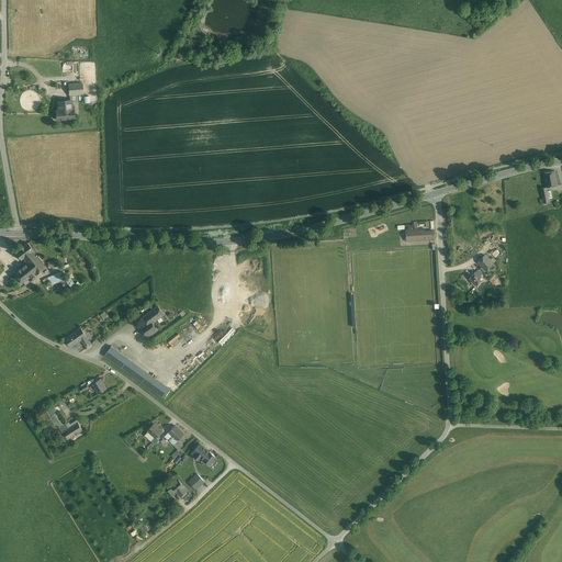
[(82,93),(82,82),(68,83),(69,94),(71,94),(77,94),(82,93)]
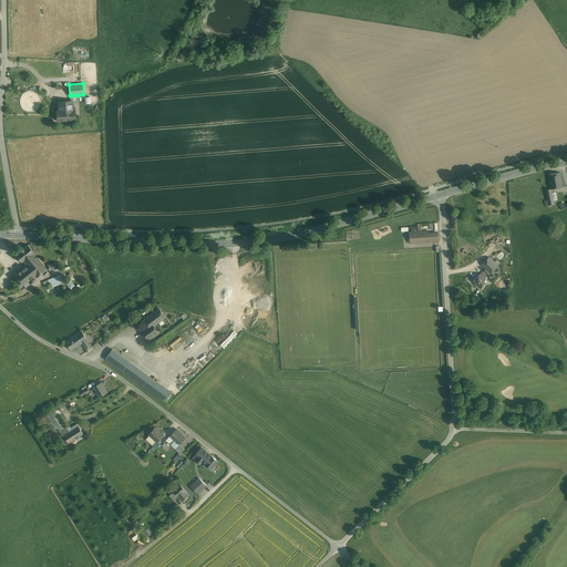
[(58,102),(58,111),(72,110),(72,103),(72,101),(58,102)]
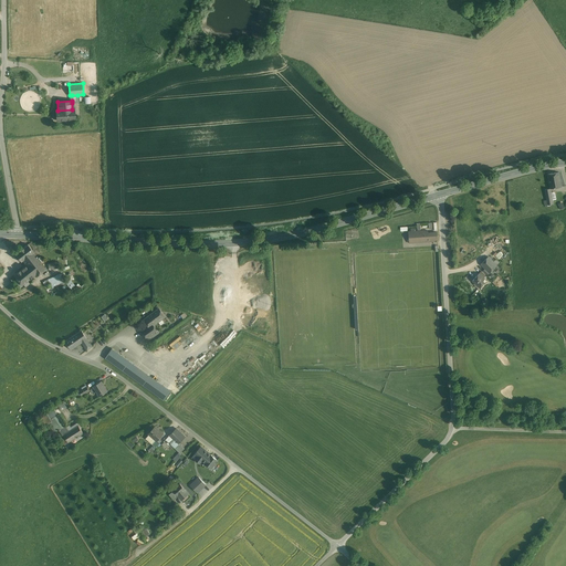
[(74,111),(72,109),(58,111),(56,111),(56,121),(75,119),(74,111)]
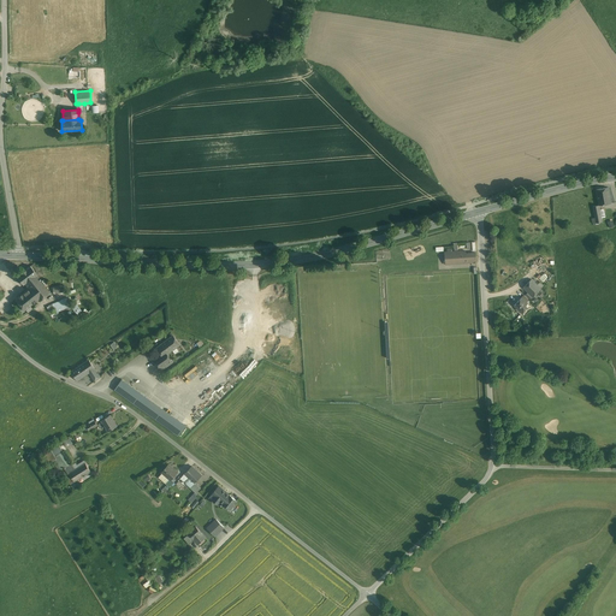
[(609,188),(596,190),(599,206),(611,203),(609,188)]
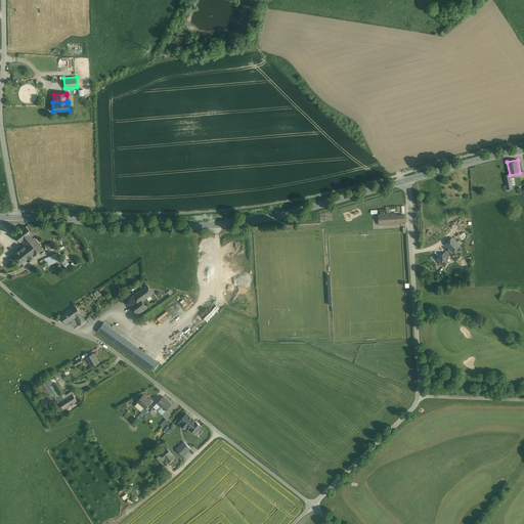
[(396,213),(379,215),(380,225),(405,223),(405,215),(396,216),(396,213)]
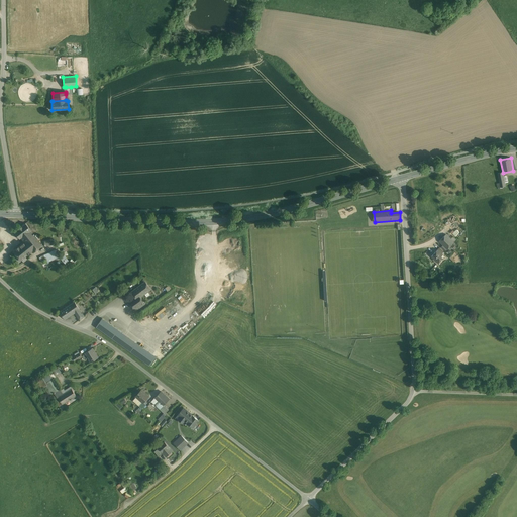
[(25,223),(14,232),(19,239),(20,238),(29,231),(30,230),(25,223)]
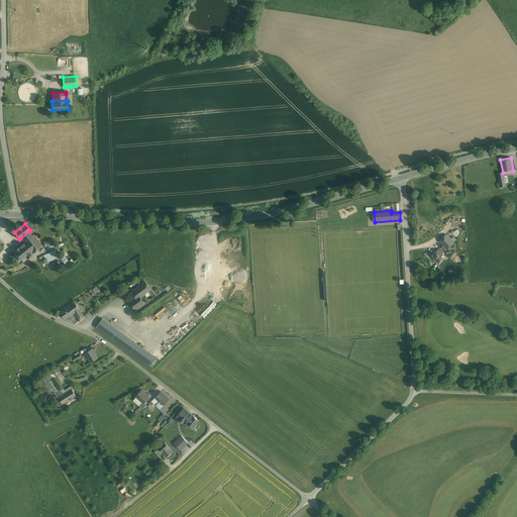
[(41,245),(29,231),(20,238),(24,242),(31,251),(32,252),(41,245)]
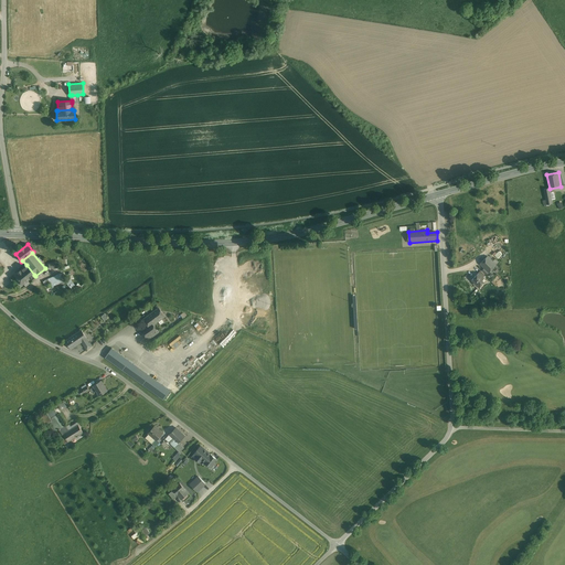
[(488,256),(480,264),(484,268),(488,273),(489,273),(492,268),(496,265),(488,256)]
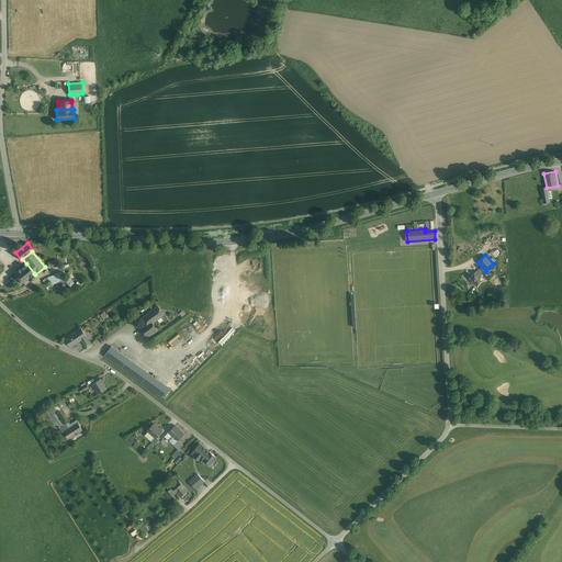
[(26,263),(20,269),(17,271),(18,271),(14,273),(22,283),(34,273),(26,263)]
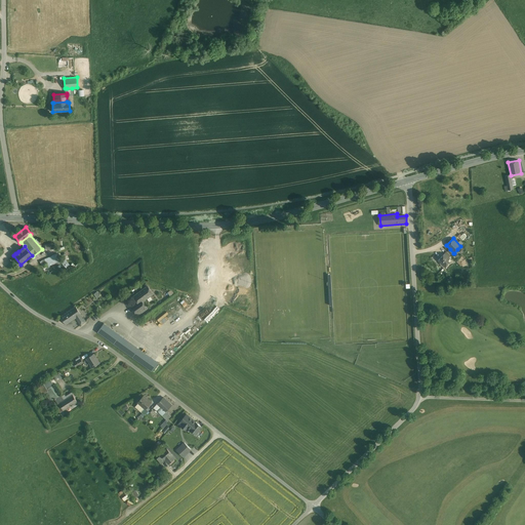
[(444,253),(438,260),(445,267),(450,263),(448,260),(449,258),(445,254),(444,253)]
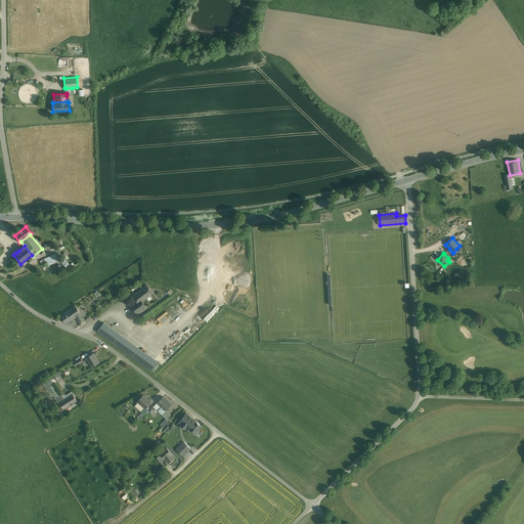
[(57,254),(44,259),(48,264),(60,258),(57,254)]
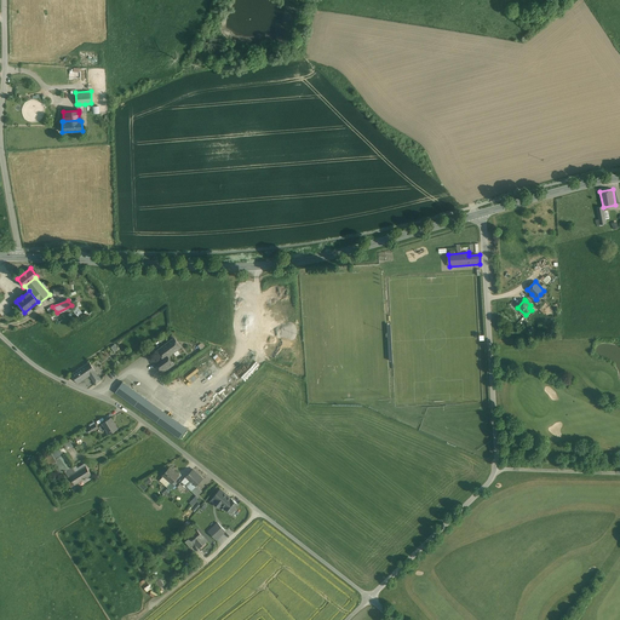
[(82,314),(76,305),(72,308),(78,317),(82,314)]
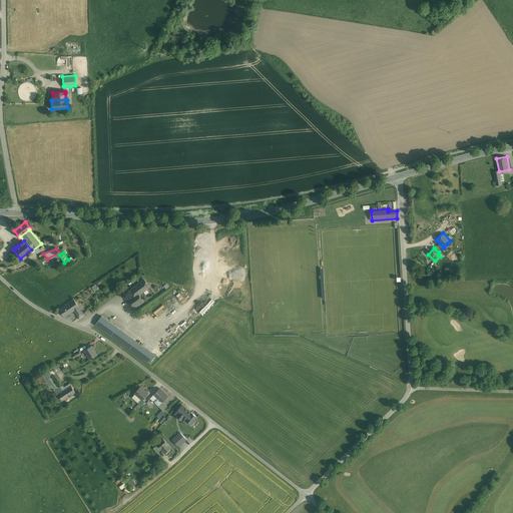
[(135,297),(138,296),(143,292),(146,290),(149,288),(144,280),(135,287),(130,290),(130,291),(131,291),(135,297)]
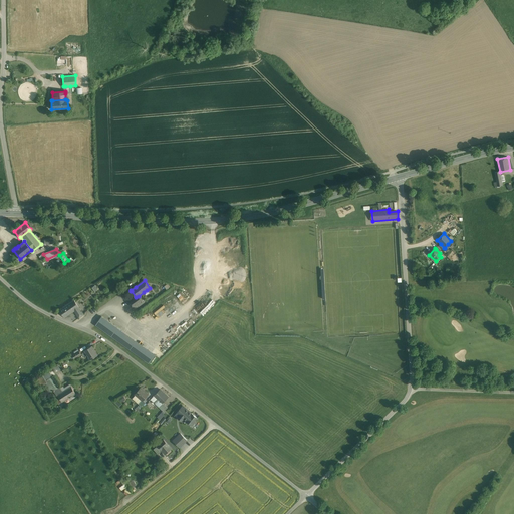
[(139,296),(136,297),(131,301),(134,306),(137,304),(142,300),(139,296)]
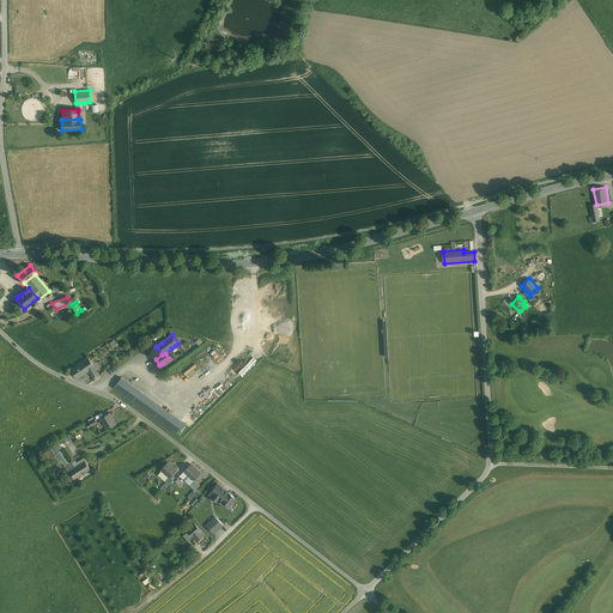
[(89,358),(71,370),(78,378),(89,371),(95,368),(89,358)]
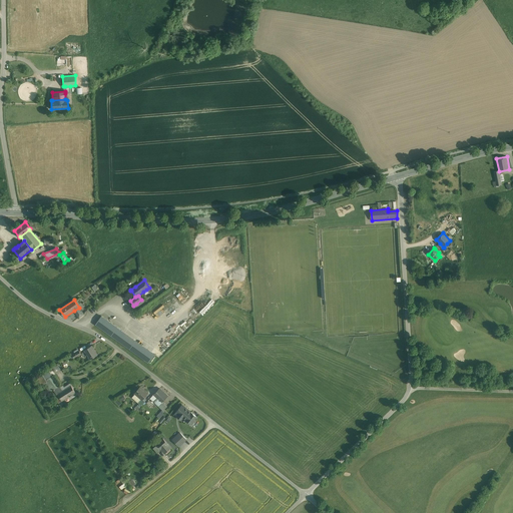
[(84,314),(79,308),(74,311),(79,318),(84,314)]
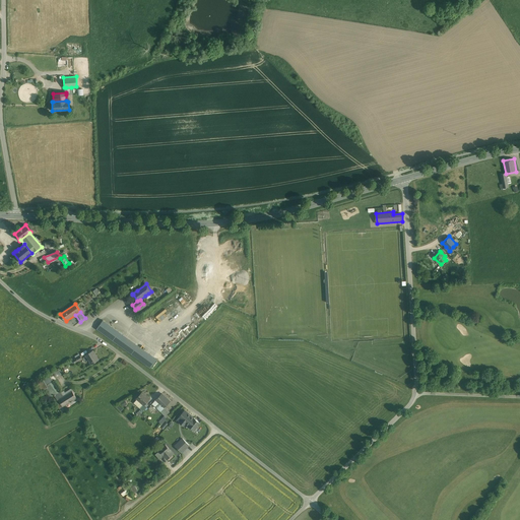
[(124,335),(103,321),(96,329),(118,344),(124,335)]
